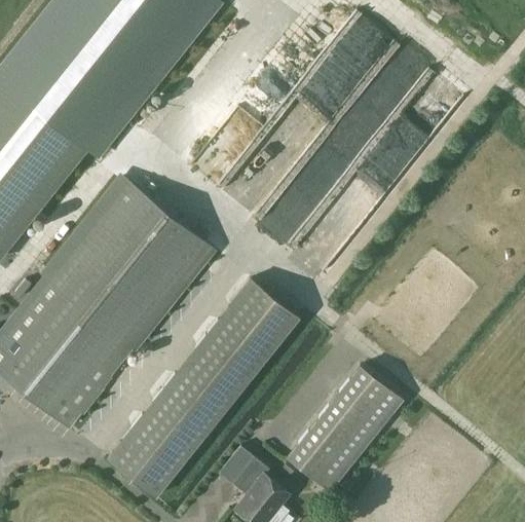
[(0,255),(86,148),(98,157),(222,2),(219,0),(60,0),(0,75),(0,255)]
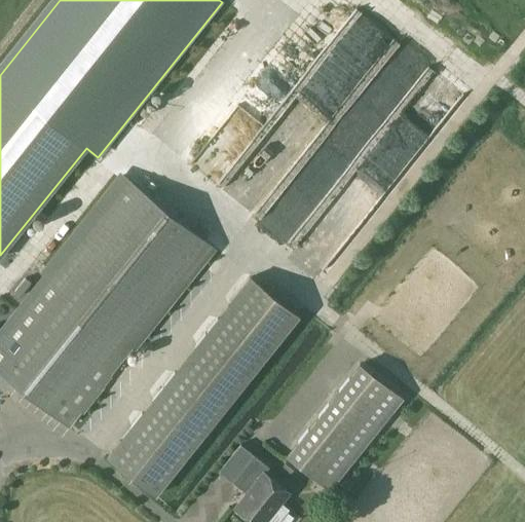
[(343,0),(340,0),(250,79),(271,104),(364,23),(343,0)]
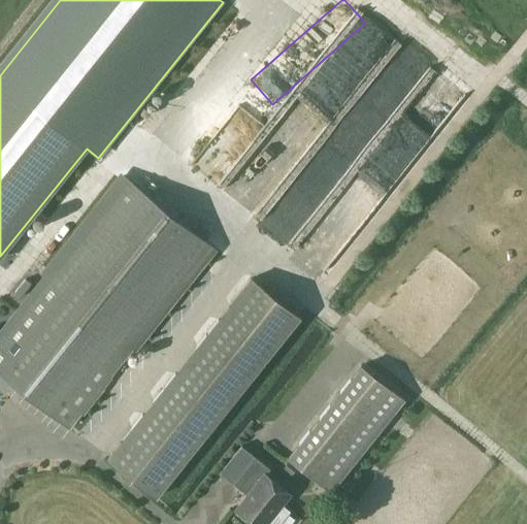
[(410,99),(435,72),(399,40),(375,67),(410,99)]
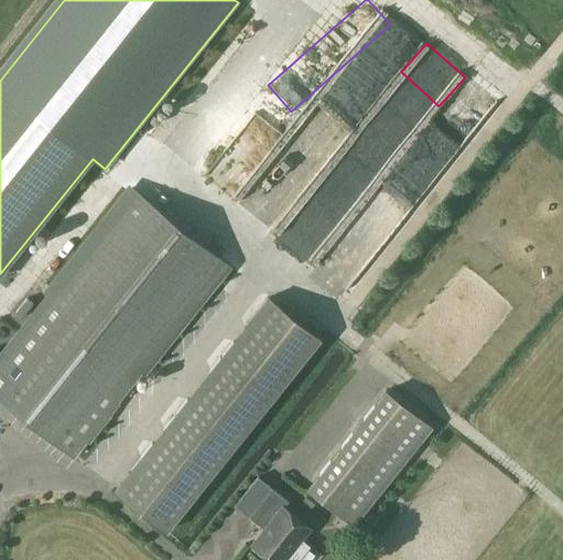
[(398,201),(423,208),(434,172),(409,164),(398,201)]
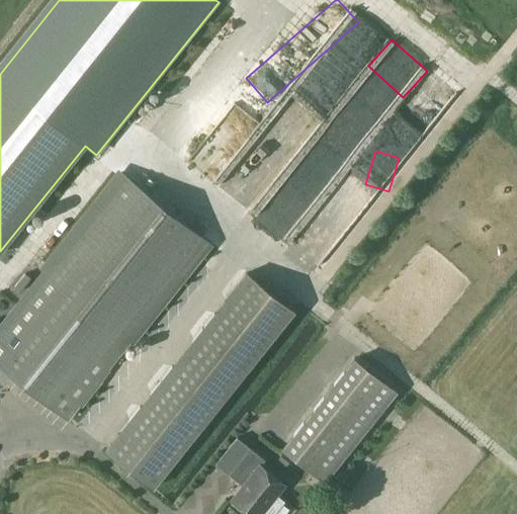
[(0,365),(70,422),(211,246),(123,175),(0,329),(0,365)]
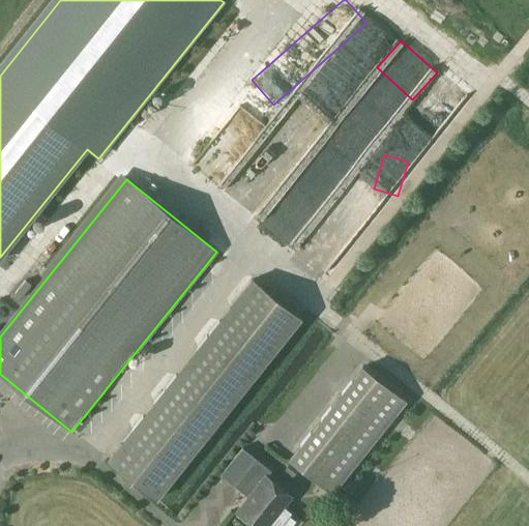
[(158,501),(303,321),(255,283),(110,463),(158,501)]
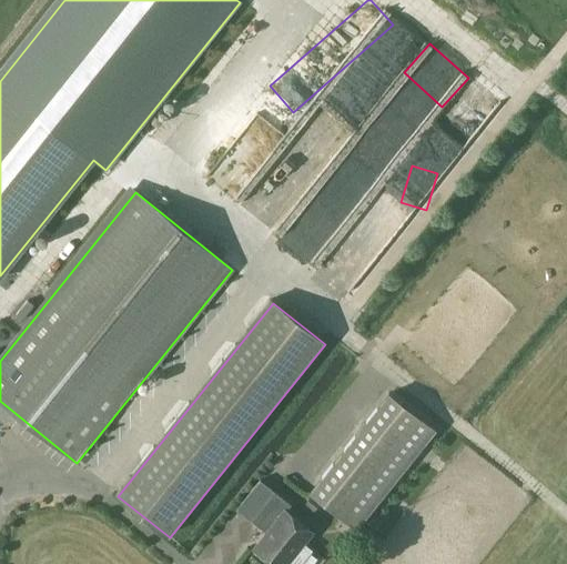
[(391,398),(312,495),(358,533),(437,434),(391,398)]
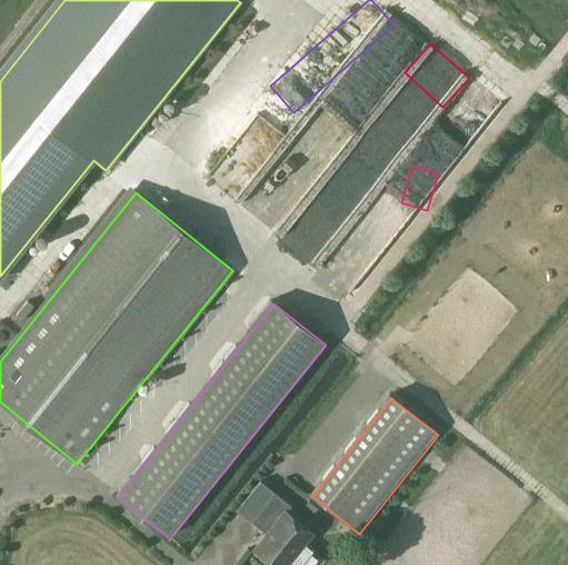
[(275,529),(257,553),(271,564),(306,564),(315,554),(306,547),(315,536),(288,515),(294,508),(277,496),(259,518),(275,529)]
